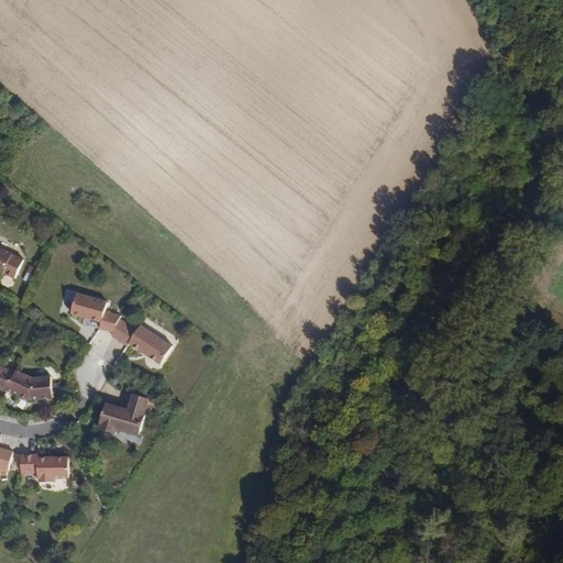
[(0,273),(14,279),(25,257),(0,245),(0,273)]
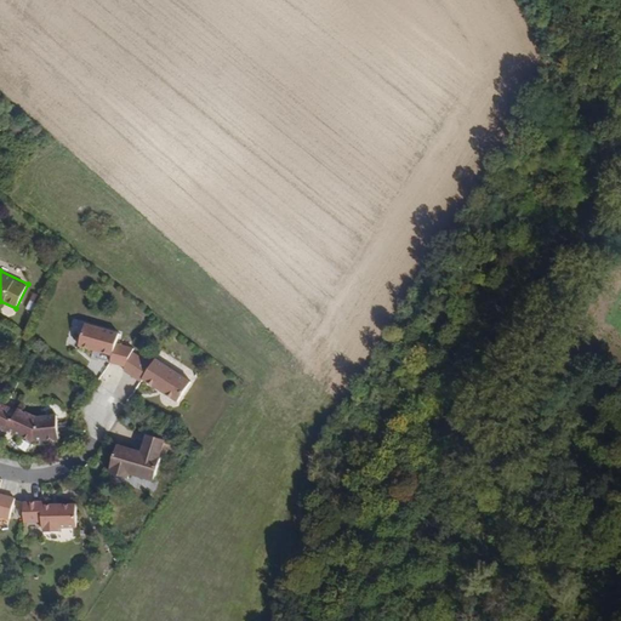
[(125,369),(126,364),(134,352),(136,348),(117,341),(118,334),(84,325),(77,348),(110,359),(109,364),(118,366),(125,369)]
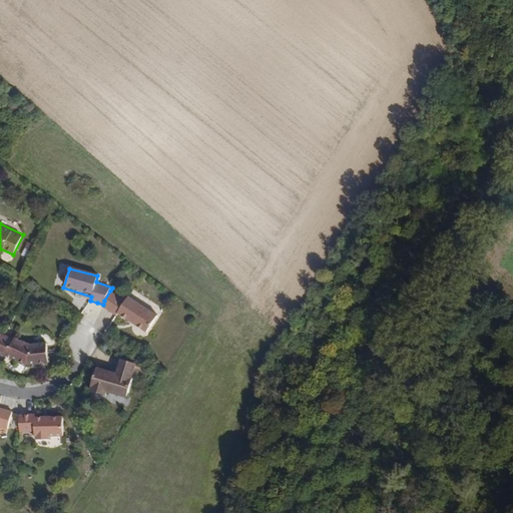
[(103,305),(102,306),(116,316),(119,313),(147,333),(158,315),(128,296),(125,299),(110,291),(104,301),(103,305)]
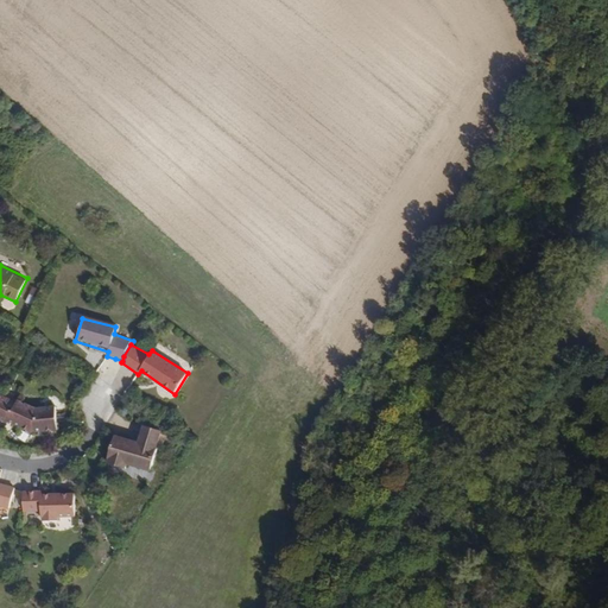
[(32,432),(58,431),(57,405),(37,407),(18,400),(0,392),(0,419),(2,420),(7,423),(32,432)]
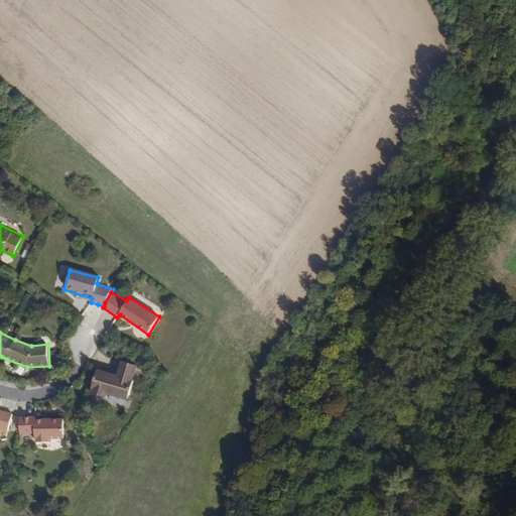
[(139,363),(121,358),(118,371),(98,366),(90,393),(108,397),(109,392),(130,399),(139,363)]
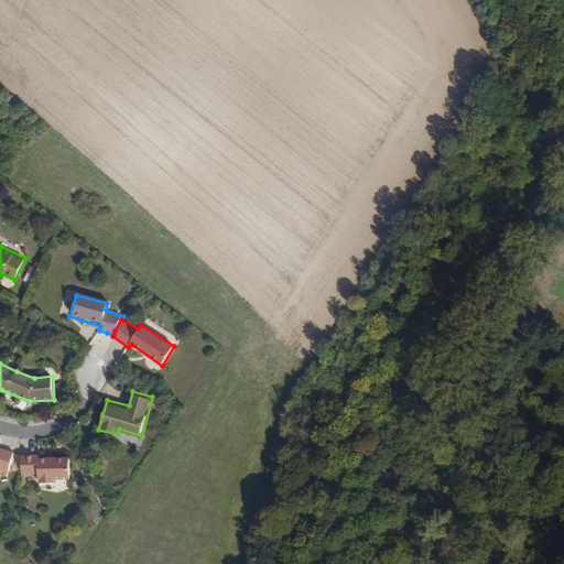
[(0,472),(7,474),(13,452),(0,448),(0,472)]
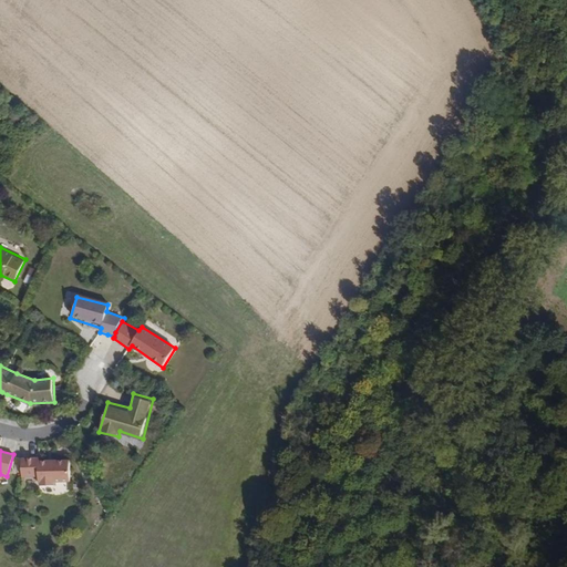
[(71,482),(71,461),(40,461),(40,457),(21,457),(21,477),(39,477),(39,486),(55,486),(55,482),(71,482)]
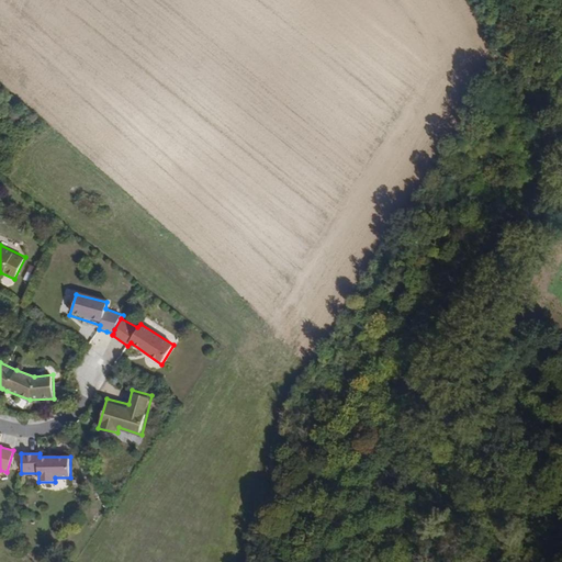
All buildings are outlined.
